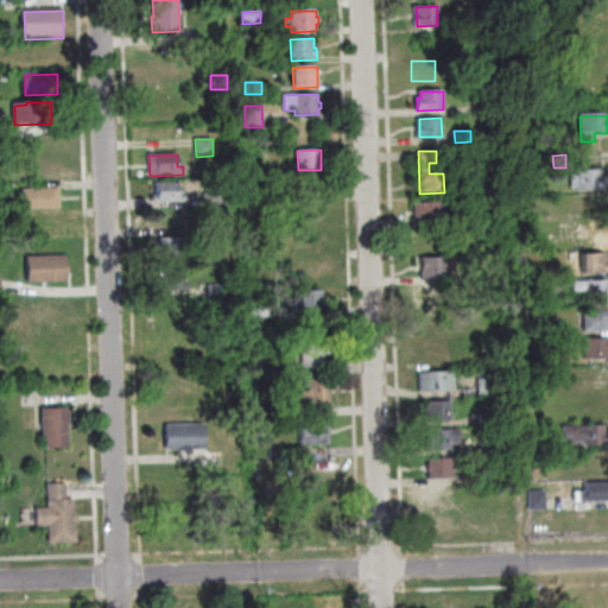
[(56,182),(23,183),(21,163),(56,162),(56,182)]
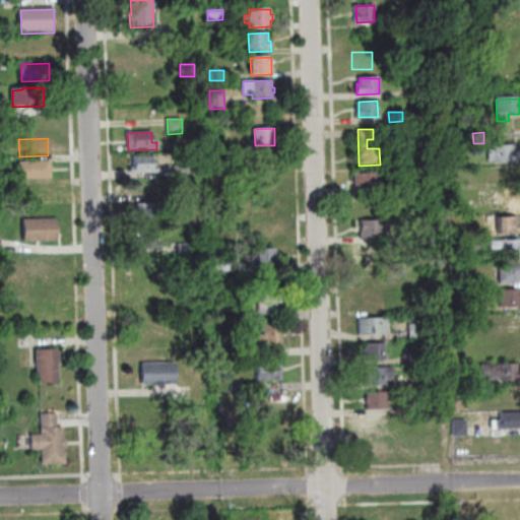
[(247,145),(248,159),(233,160),(233,146),(247,145)]
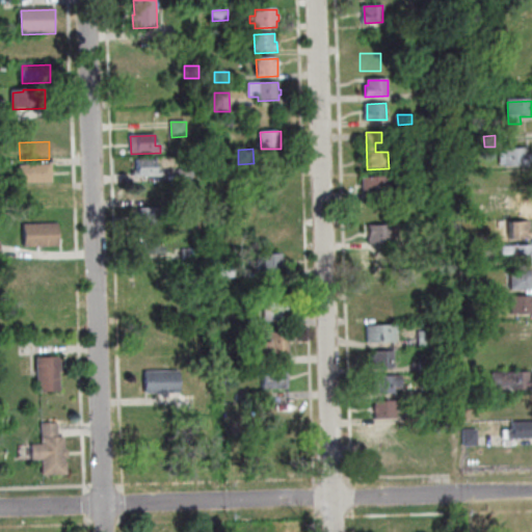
[(500,155),(506,154),(505,150),(526,149),(526,156),(528,156),(528,165),(501,166),(500,155)]
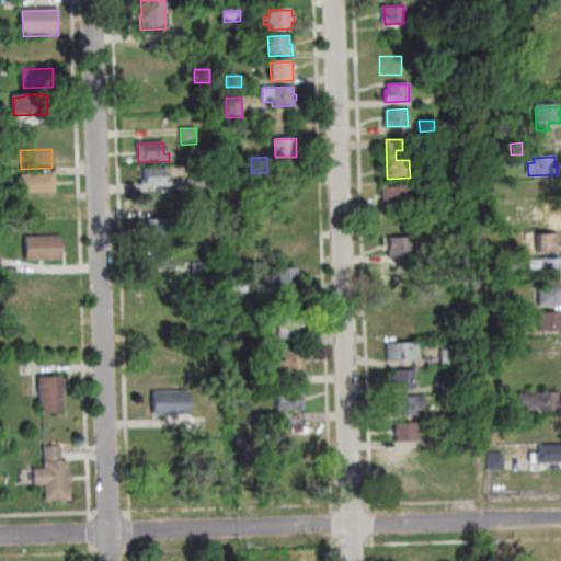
[(170,180),(170,187),(141,189),(141,182),(145,182),(145,169),(164,168),(164,180),(170,180)]
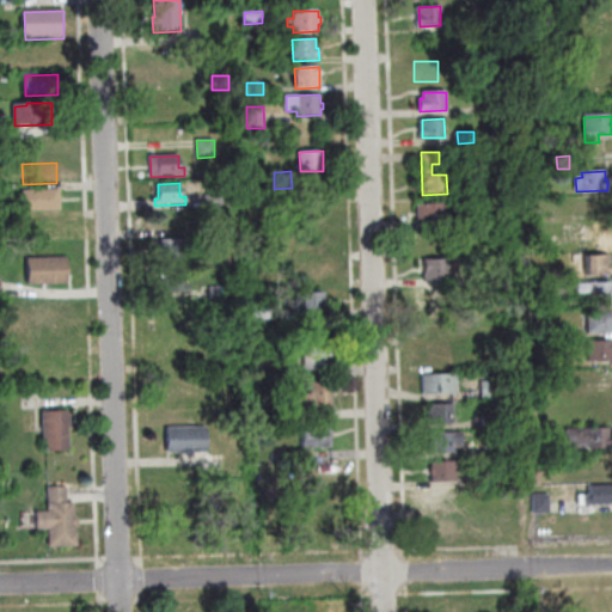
[(24,213),(24,191),(61,190),(61,212),(24,213)]
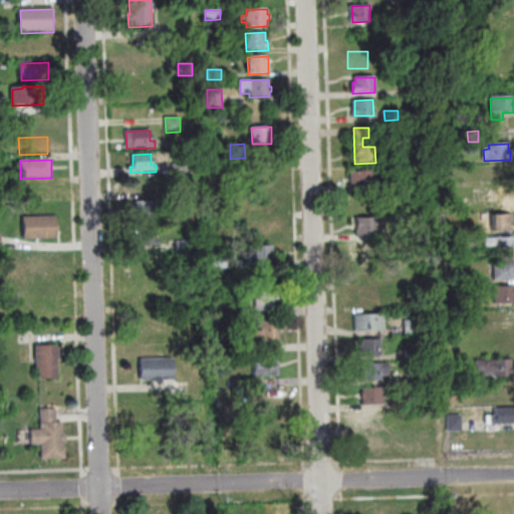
[(187,164),(187,175),(174,175),(174,165),(187,164)]
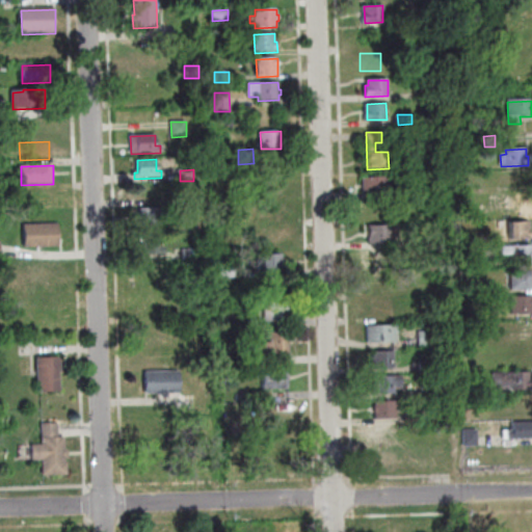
[(506,173),(506,187),(523,187),(523,173),(506,173)]
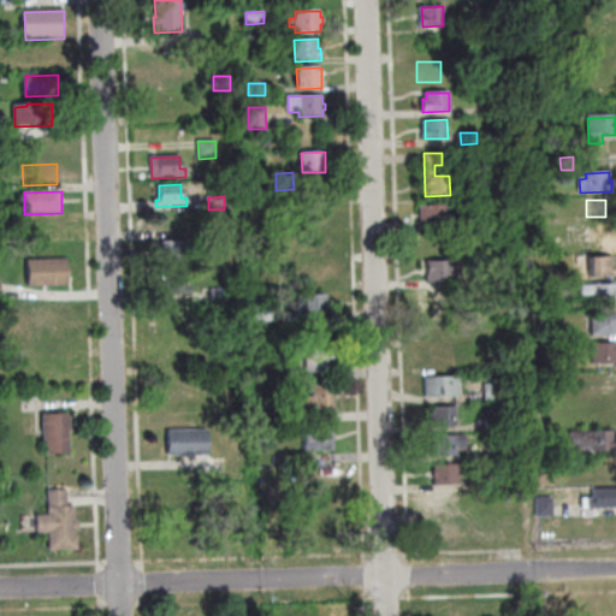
[(452,224),(421,225),(421,206),(446,206),(446,214),(452,214),(452,224)]
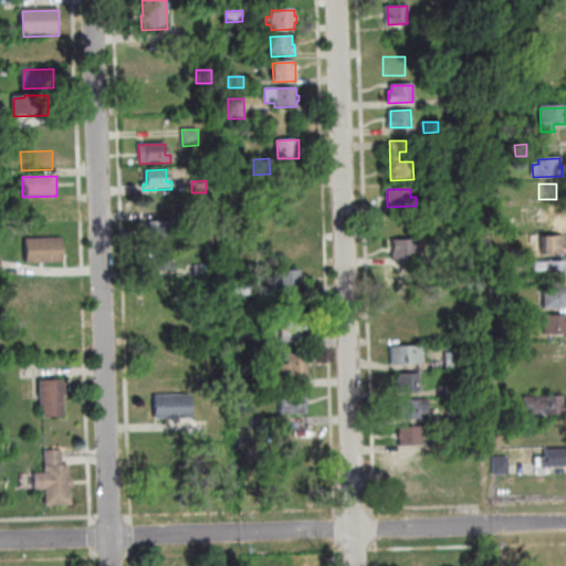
[(297,191),(271,191),(271,209),(297,209),(297,191)]
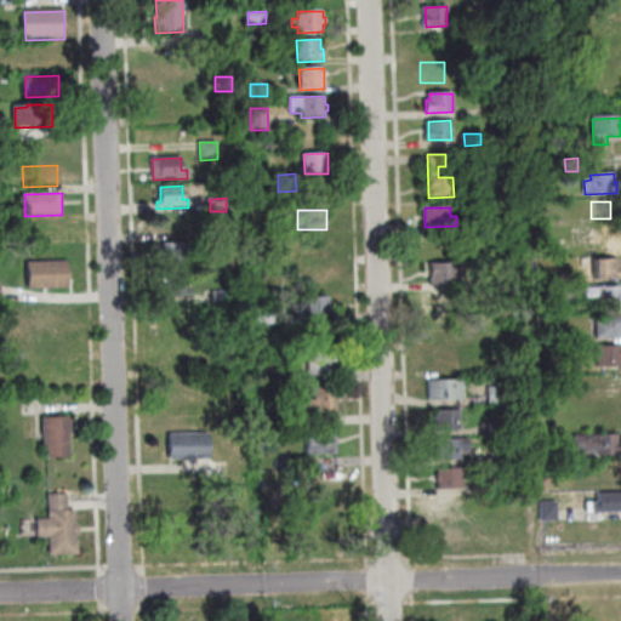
[(189,227),(189,235),(161,237),(161,215),(183,215),(183,227),(189,227)]
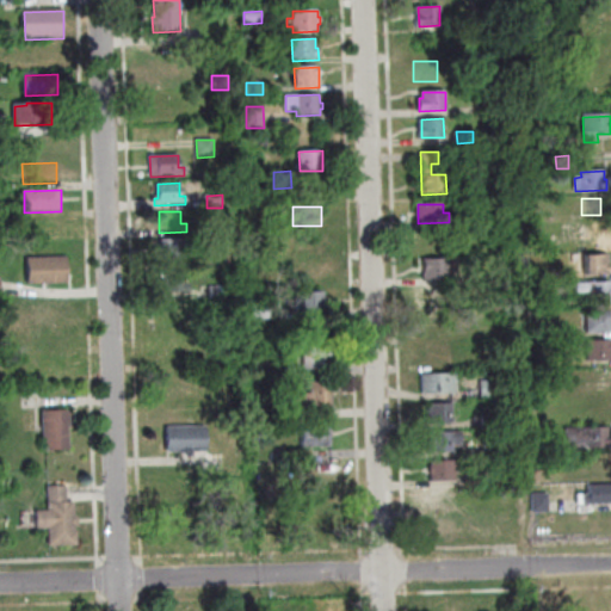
[(224,235),(208,235),(208,223),(224,223),(224,235)]
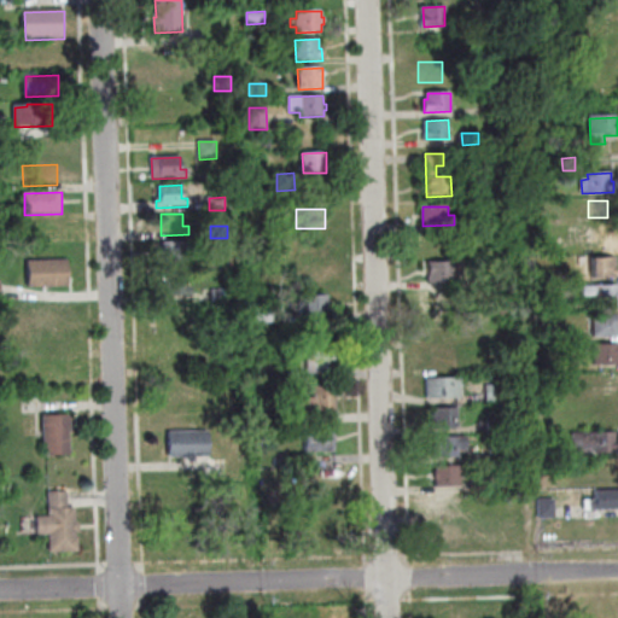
[(327,257),(327,234),(296,234),(296,257),(327,257)]
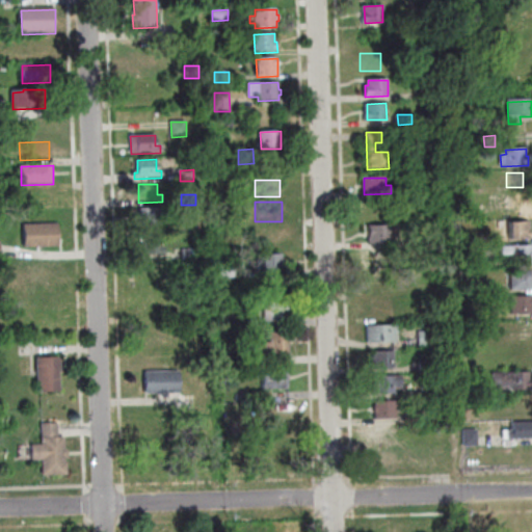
[(140,227),(140,209),(163,208),(164,225),(140,227)]
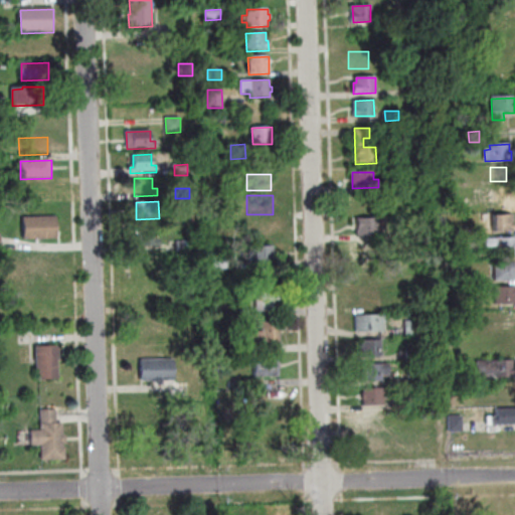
[(494,215),(514,214),(514,230),(495,231),(494,215)]
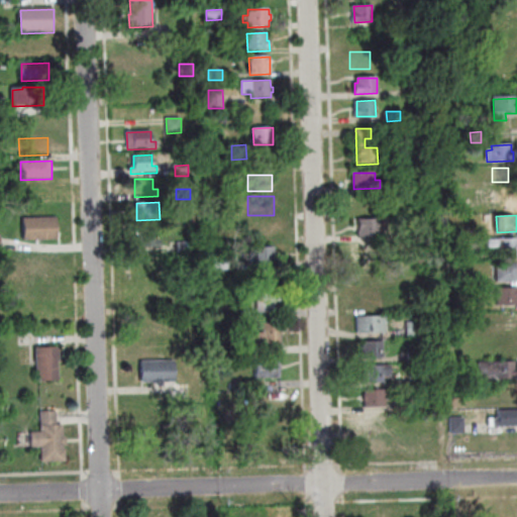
[(57,219),(57,241),(24,242),(23,220),(57,219)]
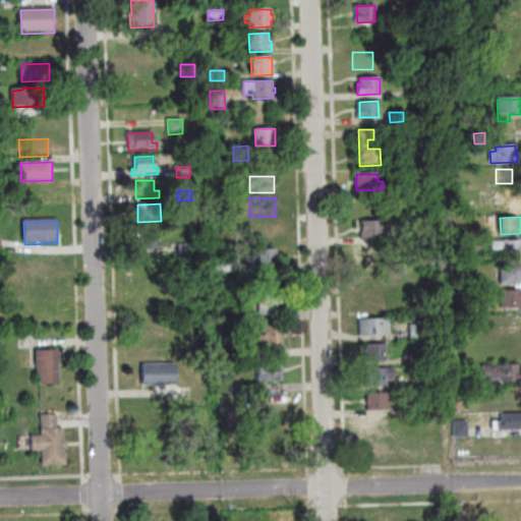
[(362,223),(382,222),(382,239),(362,240),(362,223)]
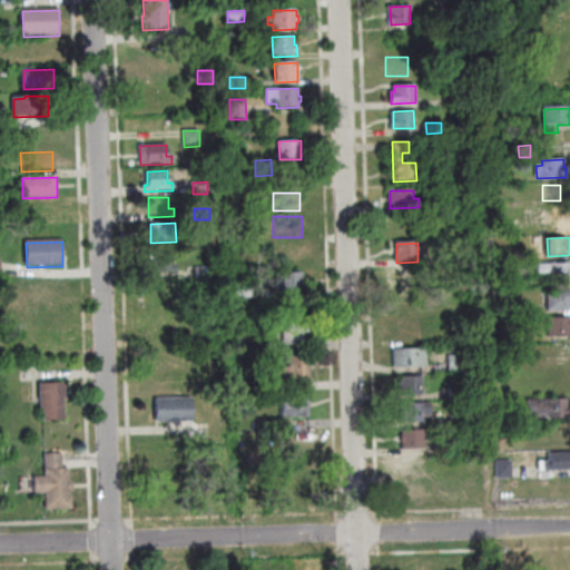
[(177,273),(153,274),(151,255),(169,254),(170,265),(176,265),(177,273)]
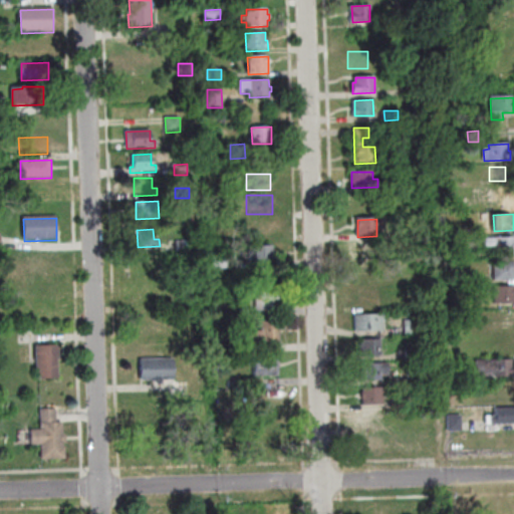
[(226,243),(213,244),(212,233),(226,232),(226,243)]
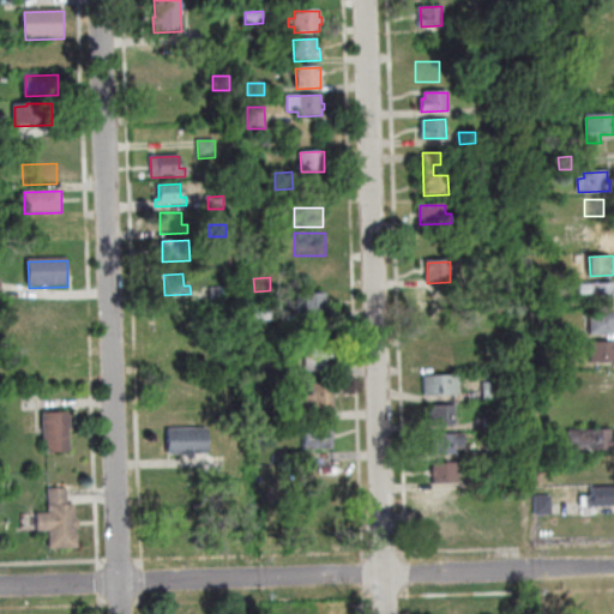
[(613,284),(613,304),(593,304),(591,284),(613,284)]
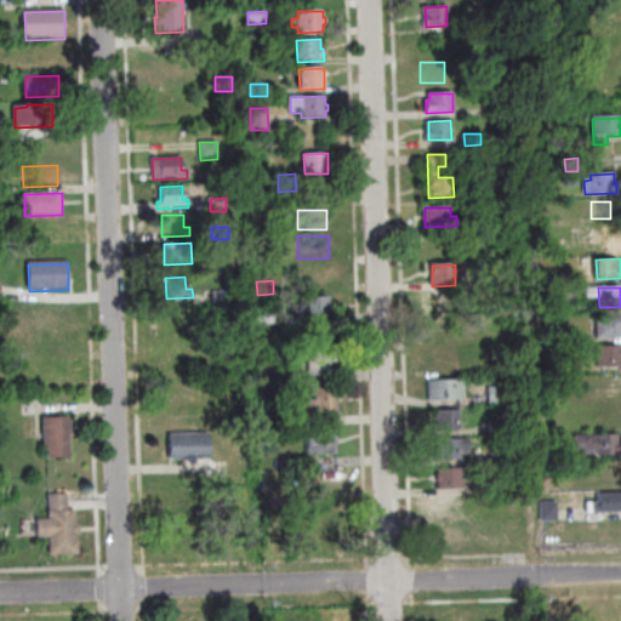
[(429,290),(429,312),(461,312),(461,290),(429,290)]
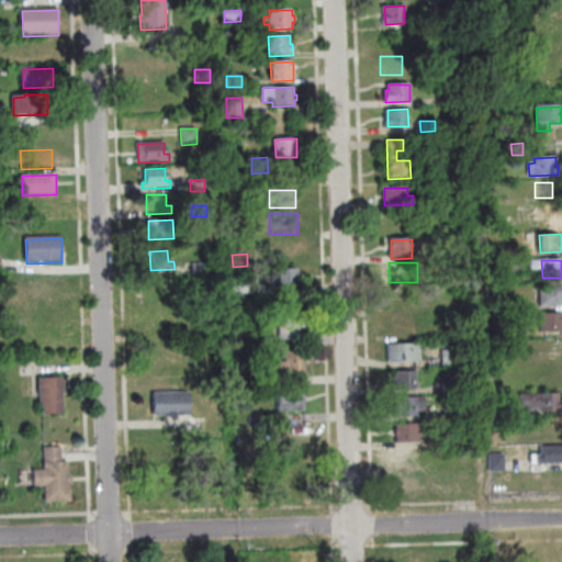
[(209,274),(193,274),(193,265),(208,263),(209,274)]
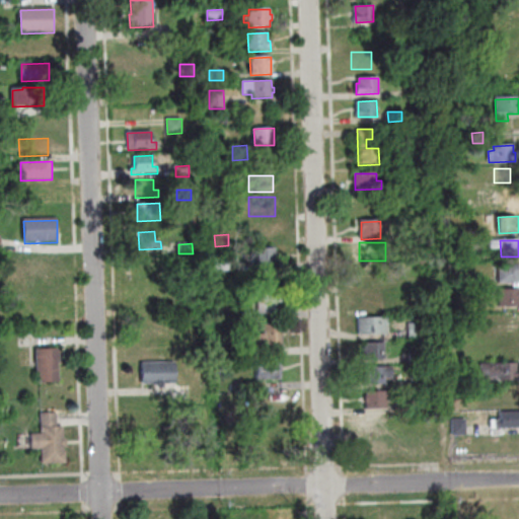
[(252,248),(274,247),(275,266),(253,267),(252,248)]
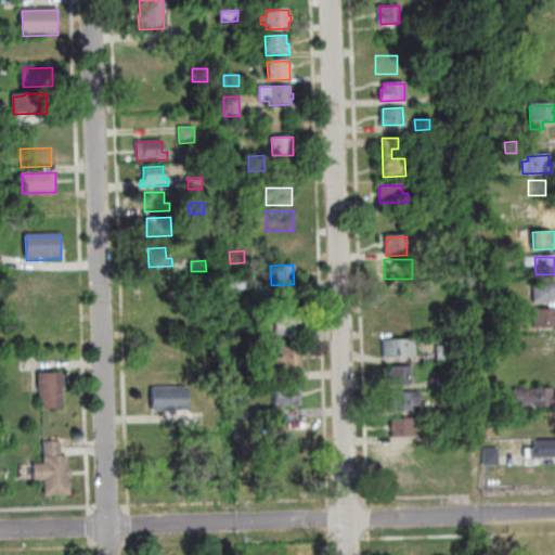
[(230,292),(230,278),(245,278),(245,291),(230,292)]
